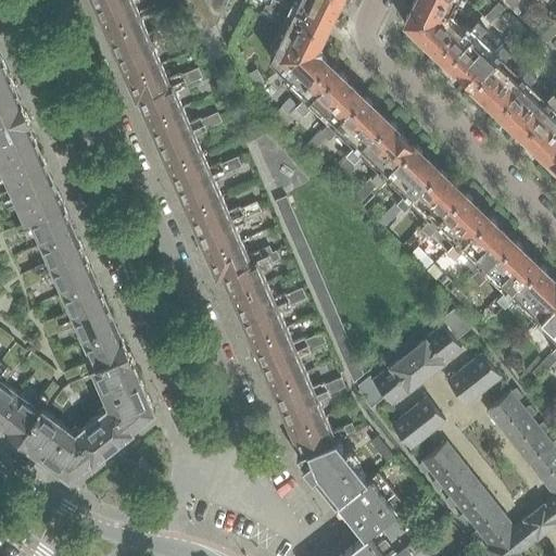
[(112,0),(95,9),(104,32),(139,15),(131,0),(112,0)]
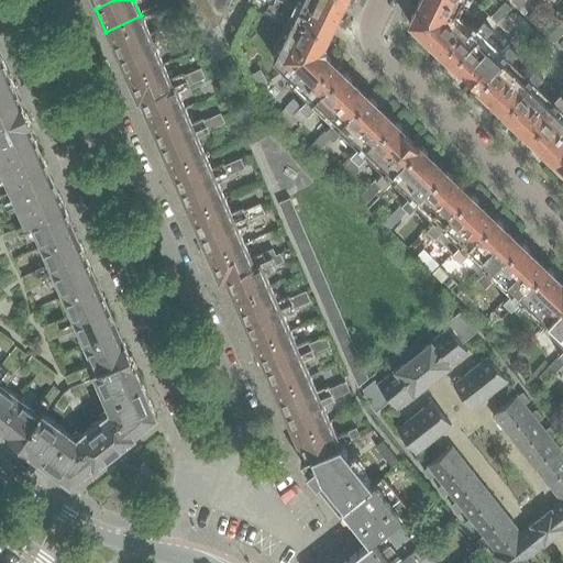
[(197,11),(208,6),(205,0),(197,0),(192,2),(197,11)]
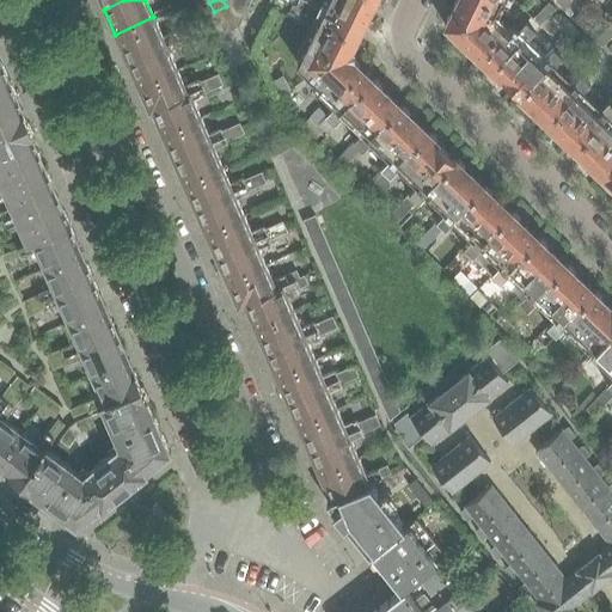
[(225,0),(236,25),(248,0),(225,0)]
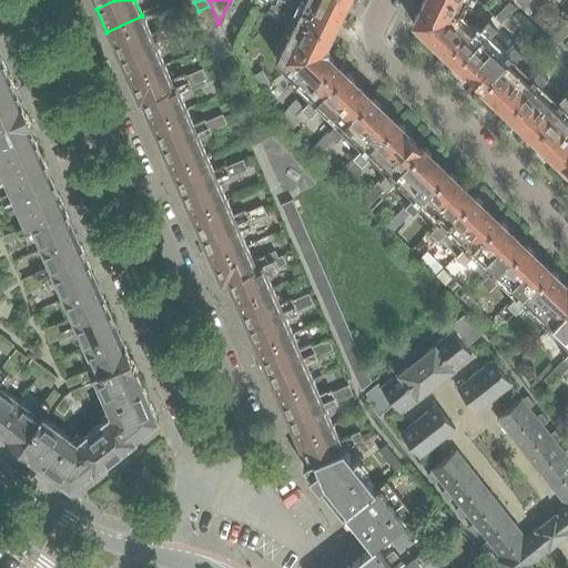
[(275,59),(287,71),(303,52),(302,51),(305,43),(317,48),(326,47),(332,39),(330,36),(335,23),(301,7),(286,0),(259,0),(270,6),(267,10),(280,16),(281,12),(294,20),(275,59)]
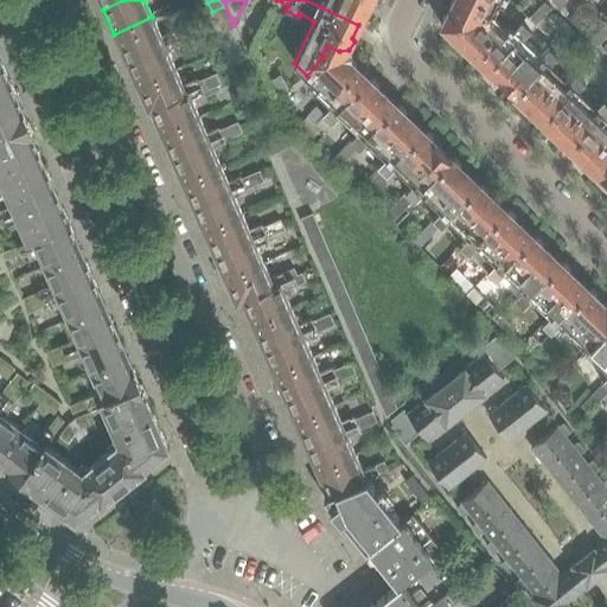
[(324,0),(321,7),(358,25),(369,0),(324,0)]
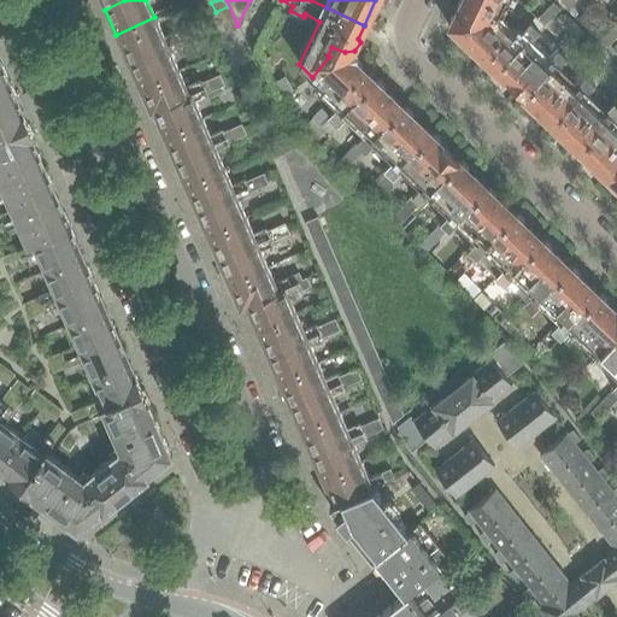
[(487,7),(495,11),(501,0),(460,0),(451,18),(453,31),(458,36),(487,7)]
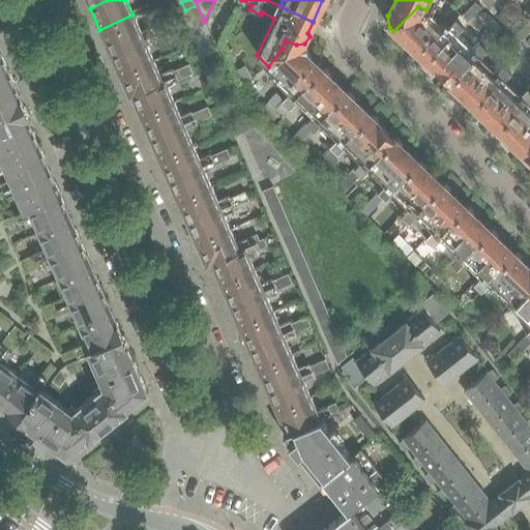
[(504,0),(494,0),(494,1),(492,0),(479,0),(493,12),(504,0)]
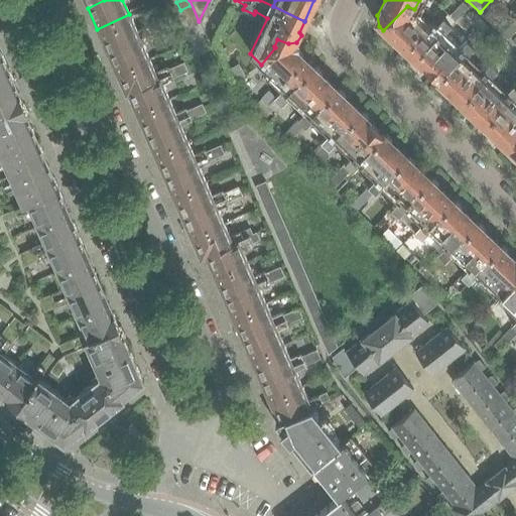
[(407,6),(383,30),(400,46),(406,47),(413,54),(464,4),(462,2),(444,20),(441,18),(431,29),(428,26),(427,28),(416,17),(414,11),(414,9),(407,6)]
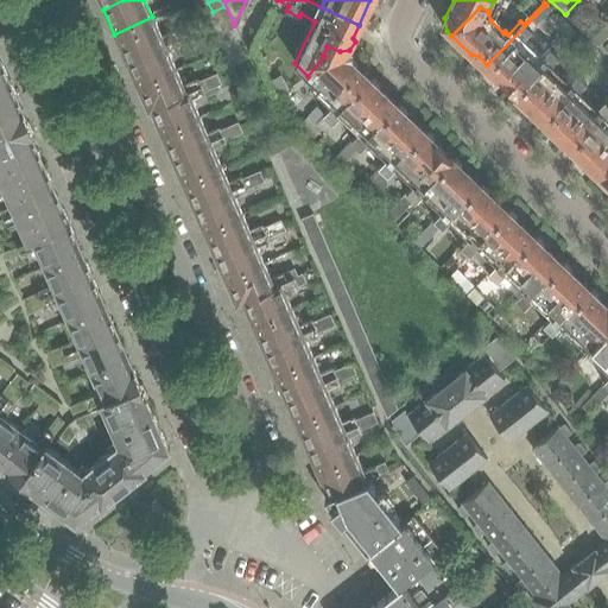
[(546,5),(487,64),(515,92),(553,52),(544,44),(532,57),(519,44),(552,11),(546,5)]
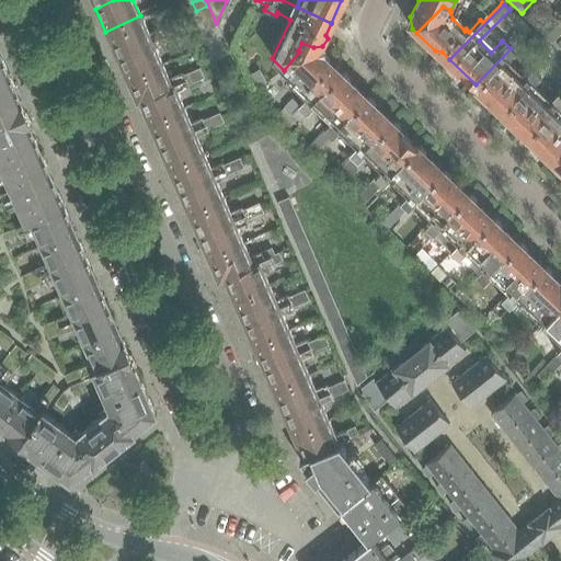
[(199,20),(212,14),(207,6),(196,11),(199,20)]
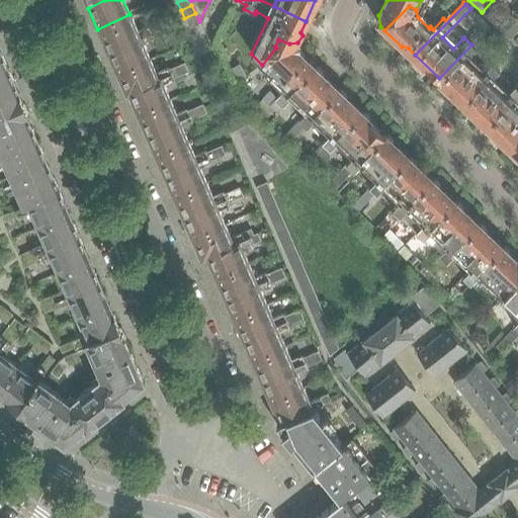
[(492,22),(498,15),(492,9),(486,16),(492,22)]
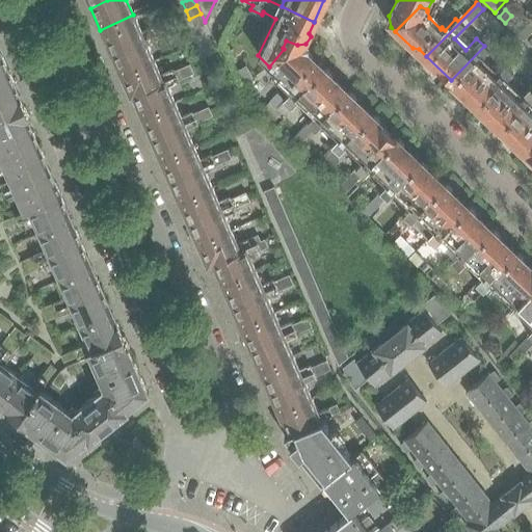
[(485,22),(490,16),(485,10),(479,17),(485,22)]
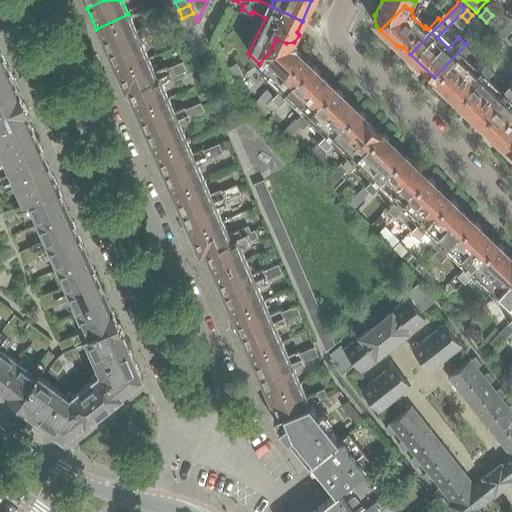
[(186,26),(196,21),(193,13),(182,18),(186,26)]
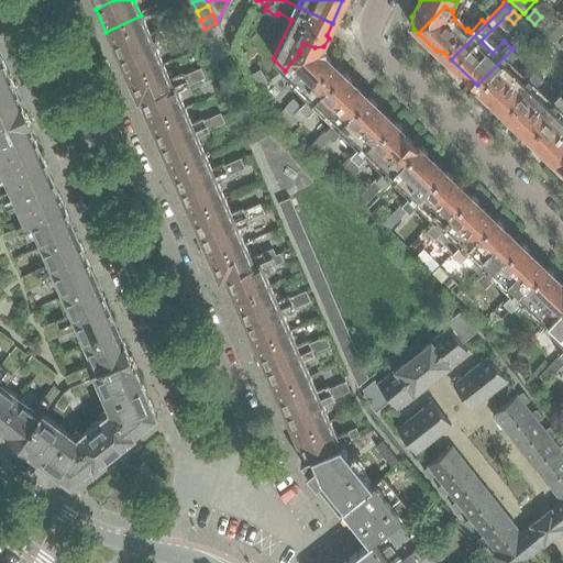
[(148,33),(141,15),(106,32),(116,55),(179,25),(179,24),(162,32),(161,28),(148,33)]
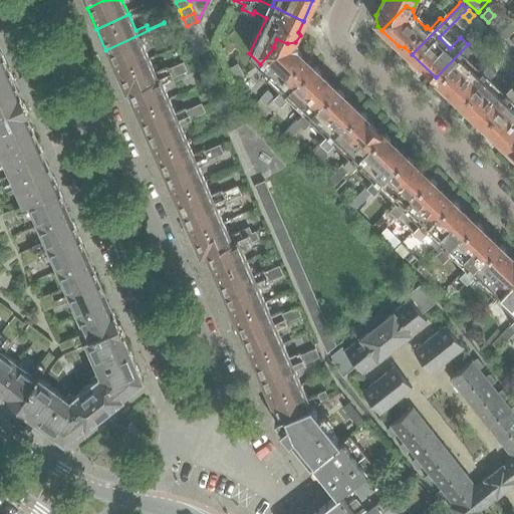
[(476,29),(482,23),(474,15),(469,21),(476,29)]
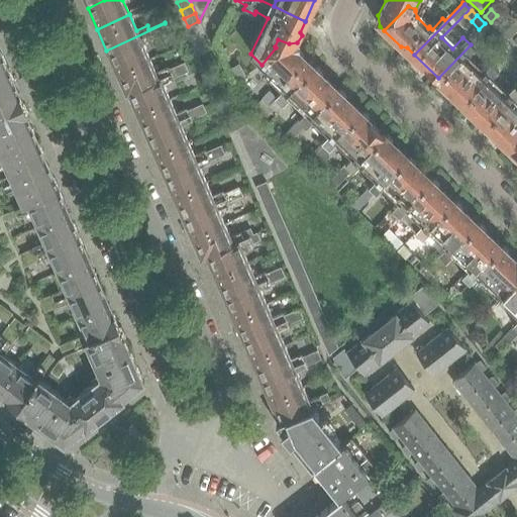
[(491,22),(503,33),(509,27),(497,15),(491,22)]
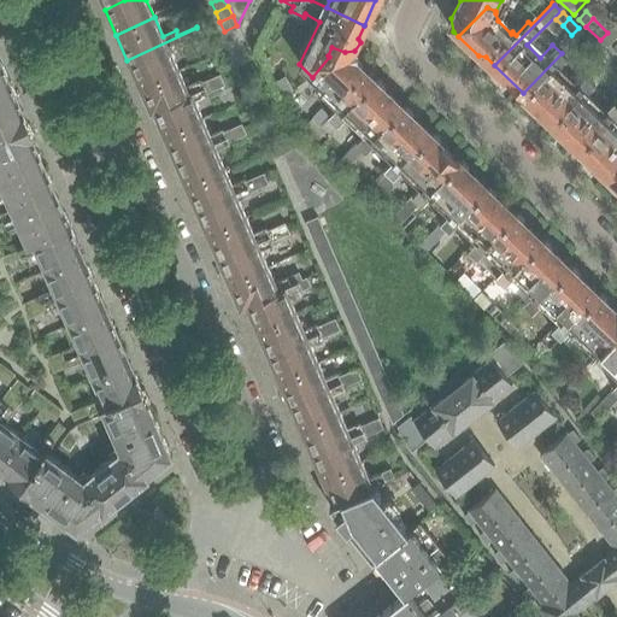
[(616,36),(616,22),(607,33),(600,40),(607,47),(616,36)]
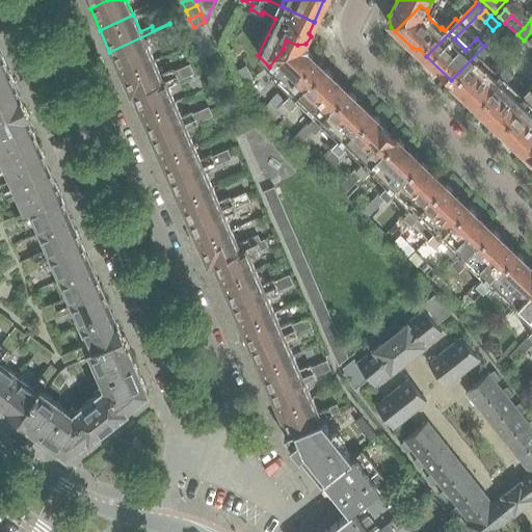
[(109,52),(120,74),(153,58),(147,45),(158,40),(157,38),(173,31),(169,24),(109,52)]
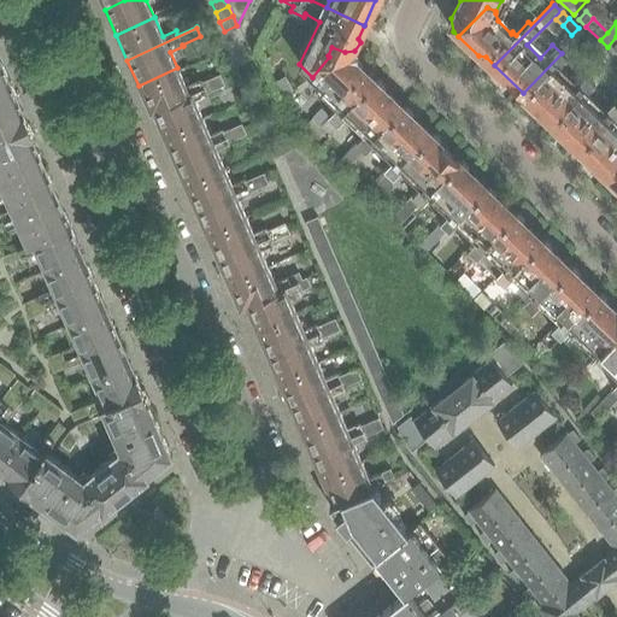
[(579,28),(571,35),(558,50),(566,57),(587,35),(579,28)]
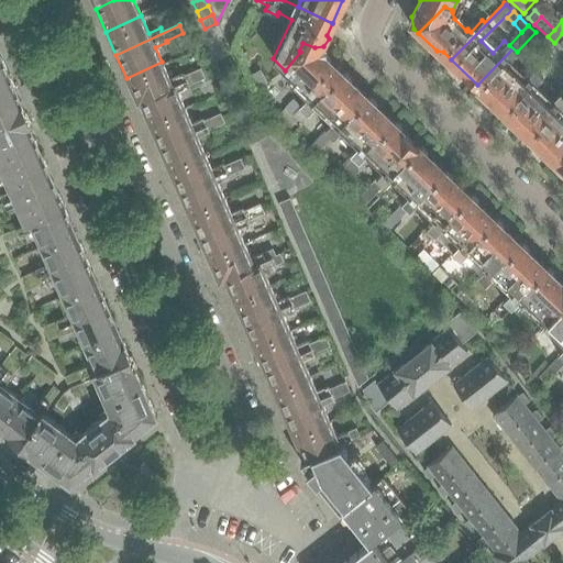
[(323,52),(323,46),(315,47),(302,43),(299,51),(300,52),(285,70),(309,95),(298,107),(293,101),(276,119),(288,131),(299,119),(294,113),(299,108),(301,110),(339,72),(332,65),(331,59),(323,52)]
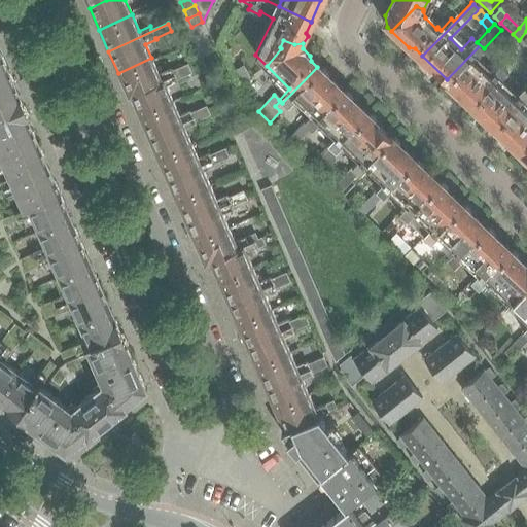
[(480,45),(447,79),(470,103),(522,49),(517,45),(488,75),(472,60),(483,48),(480,45)]
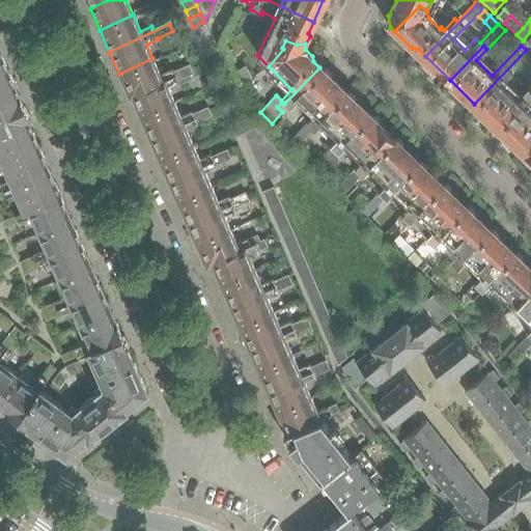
[(526,50),(474,104),(498,126),(530,90),(530,84),(516,100),(501,84),(530,54),(526,50)]
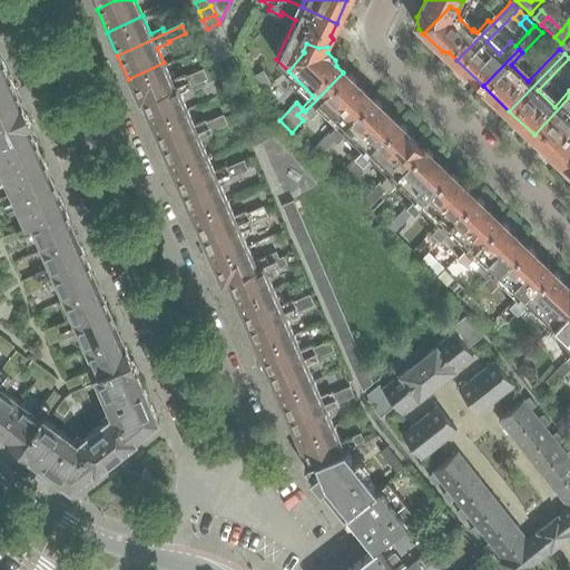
[(170,79),(164,62),(128,79),(138,102),(204,74),(202,69),(187,76),(186,72),(170,79)]
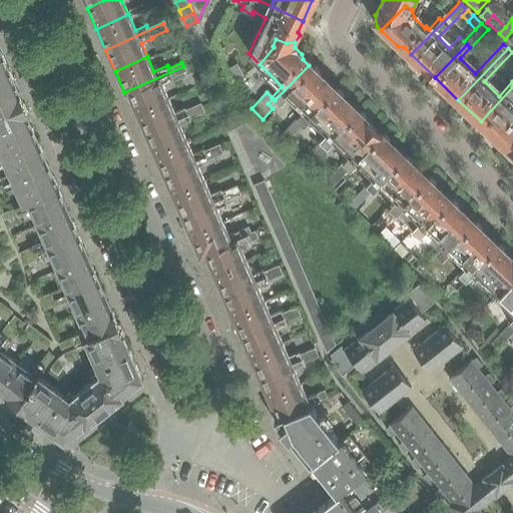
[(235,63),(229,67),(235,79),(242,76),(235,63)]
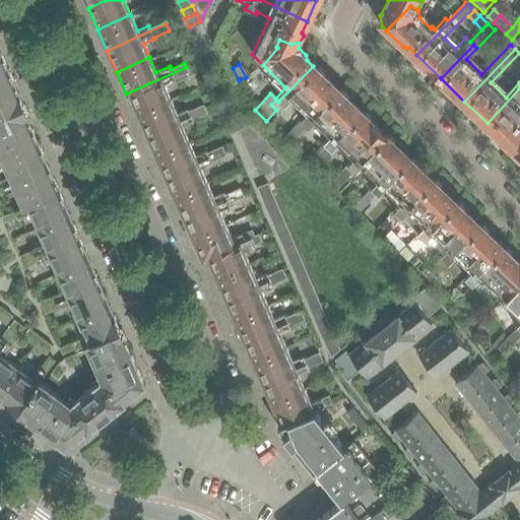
[(310,110),(313,113),(336,88),(313,66),(278,102),(283,106),(294,94),(310,110)]
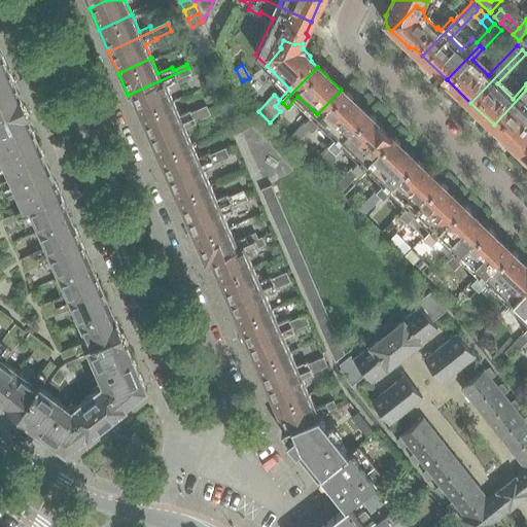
[(130,95),(139,115),(172,101),(166,88),(178,81),(176,78),(190,72),(188,68),(128,95),(128,96),(130,95)]
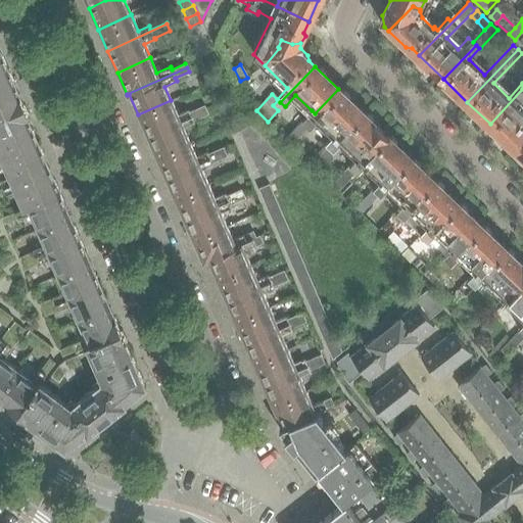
[(0,101),(17,94),(7,69),(0,72),(0,101)]
